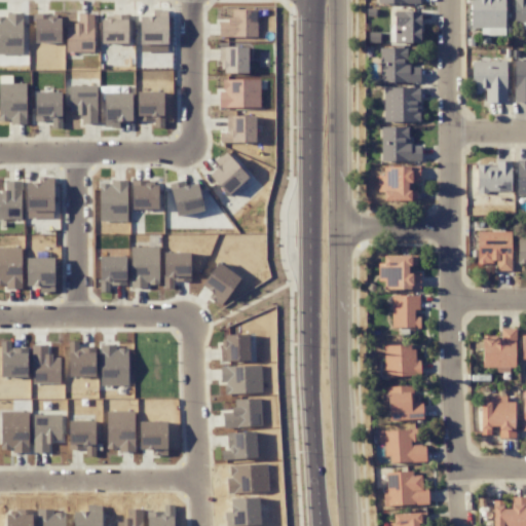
[(420,42),(419,11),(397,11),(398,43),(420,42)]
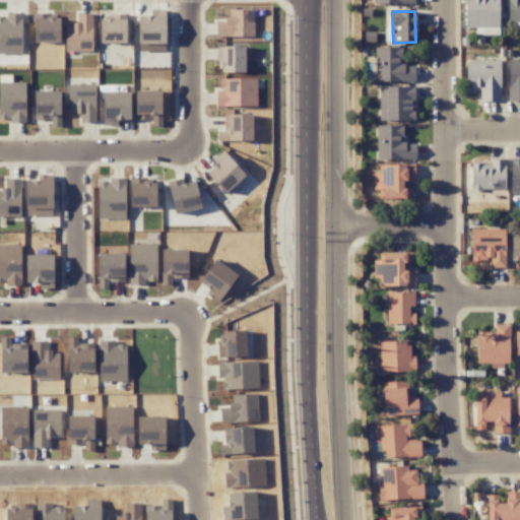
[(377,80),(413,81),(413,67),(401,67),(401,60),(392,60),(391,75),(377,74),(377,80)]
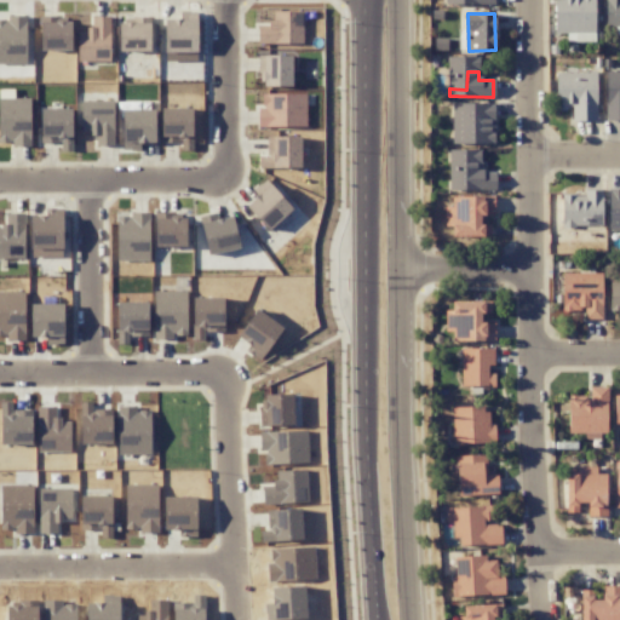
[(494,104),(452,103),(451,143),(493,144),(494,104)]
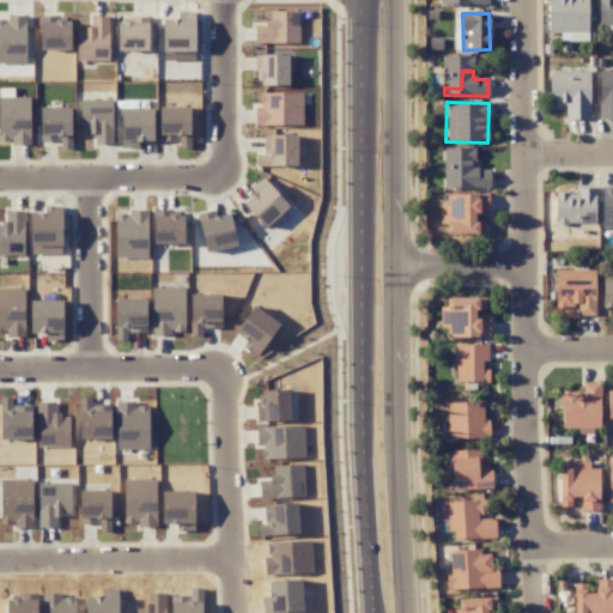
[(445,188),(477,187),(474,149),(443,150),(445,188)]
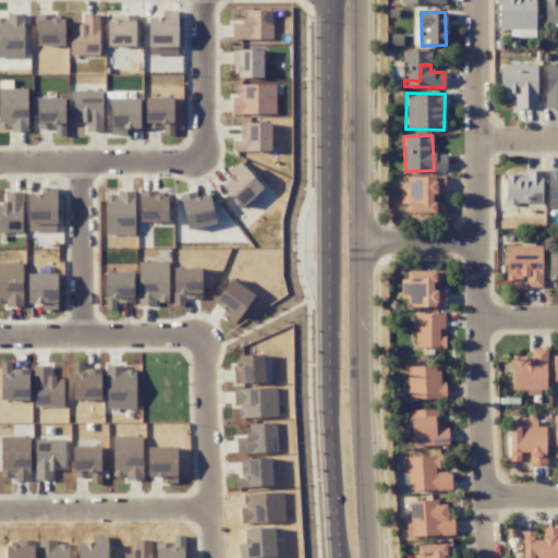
[(506,279),(525,279),(526,288),(543,288),(542,245),(506,246),(506,279)]
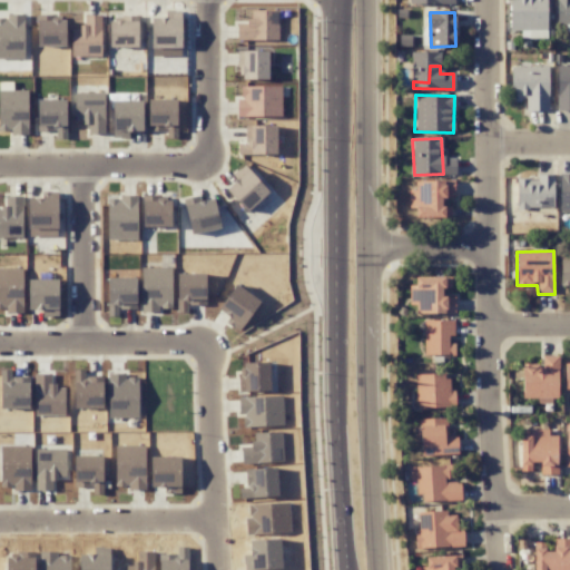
[(569,259),(561,259),(560,288),(569,288),(569,259)]
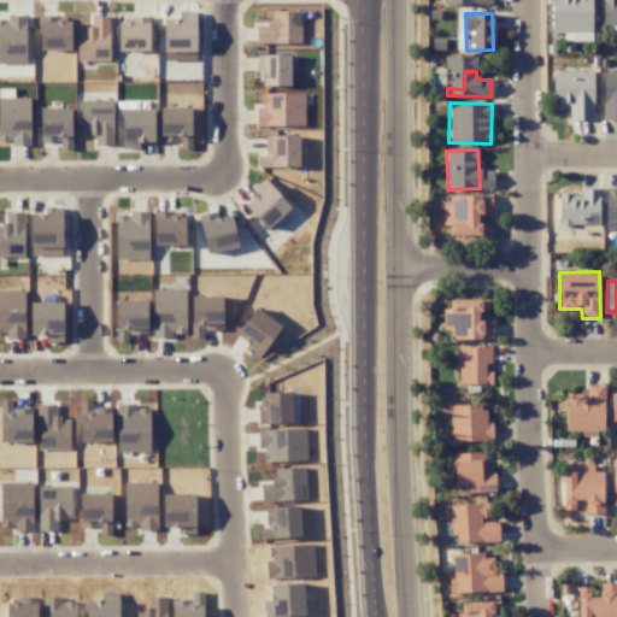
[(459,372),(459,383),(492,383),(492,372),(459,372)]
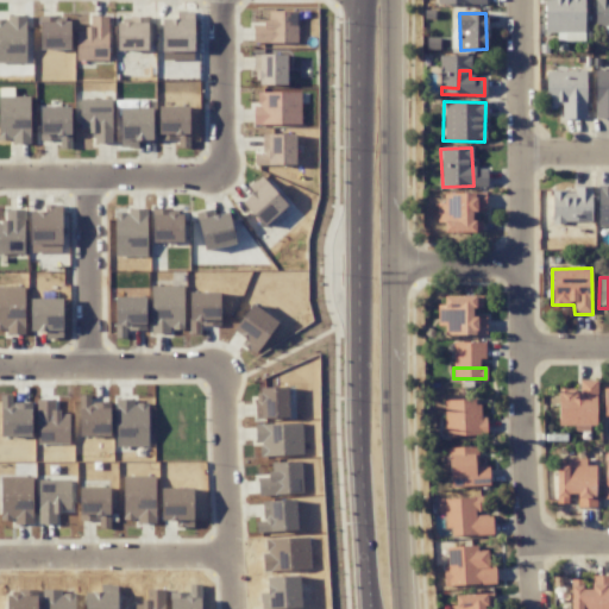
[(559,426),(596,425),(595,381),(579,381),(579,390),(558,390),(559,426)]
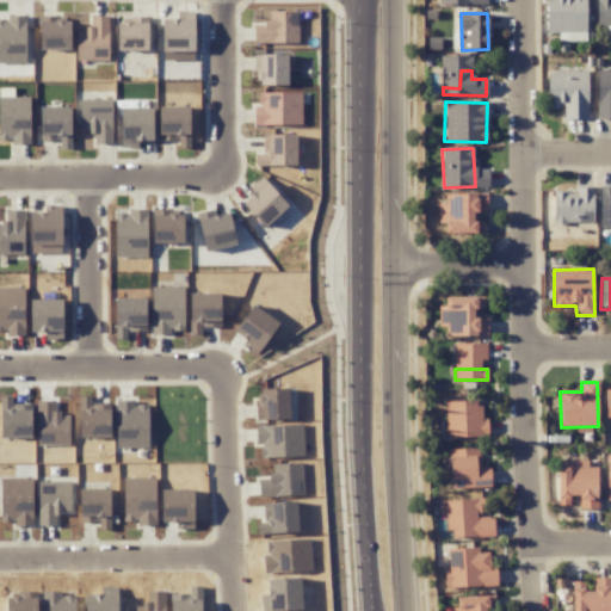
[(487,436),(487,418),(480,418),(479,400),(445,401),(446,438),(487,436)]
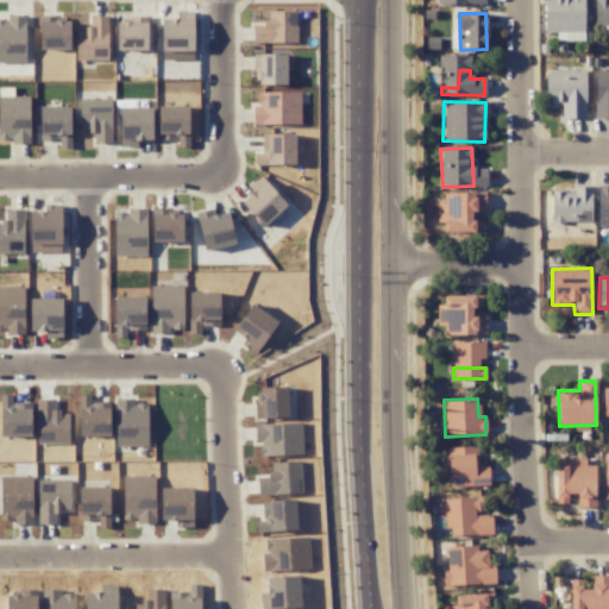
[(595,465),(585,465),(585,459),(566,458),(566,465),(557,465),(556,503),(567,503),(567,494),(577,494),(577,507),(595,507),(595,465)]
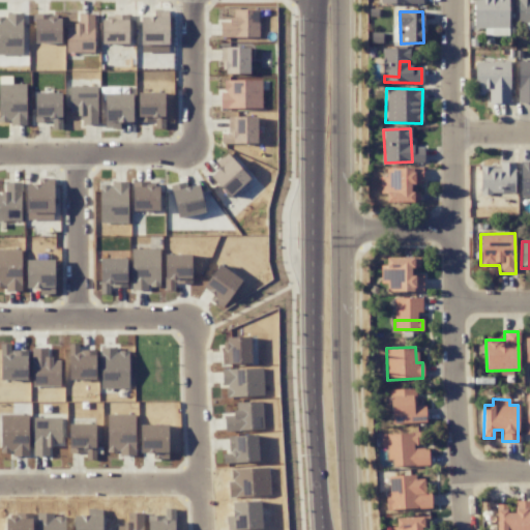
[(224,416),(225,431),(262,428),(260,403),(235,405),(236,415),(224,416)]
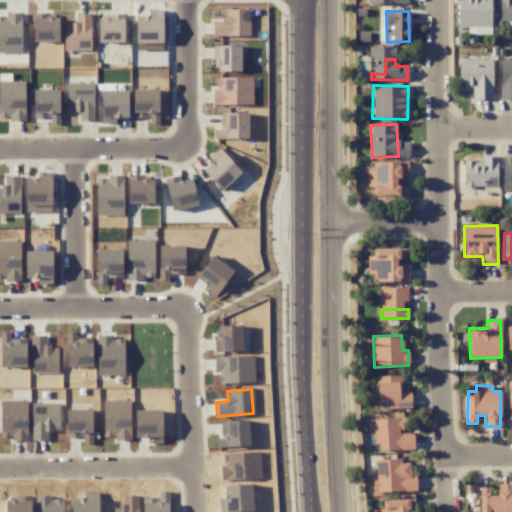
[(130,400),(103,401),(103,437),(116,437),(116,440),(130,440),(130,400)]
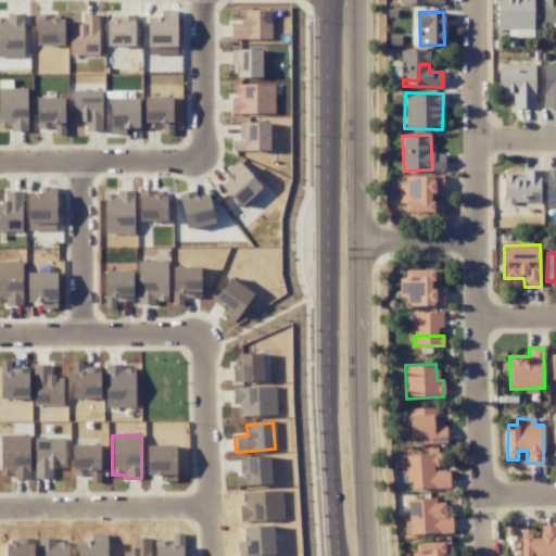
[(35,439),(35,475),(35,479),(50,479),(50,469),(64,469),(63,439),(35,439)]
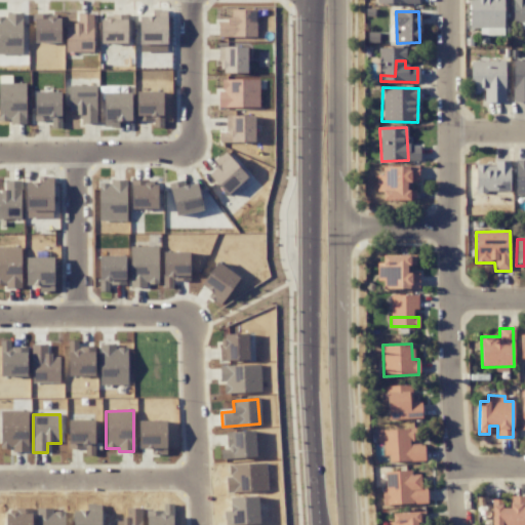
[(94,418),(68,418),(68,444),(93,445),(94,418)]
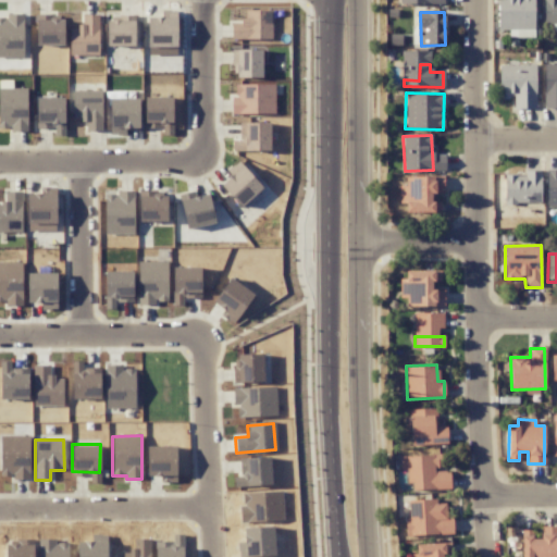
[(147,445),(148,477),(176,477),(175,444),(147,445)]
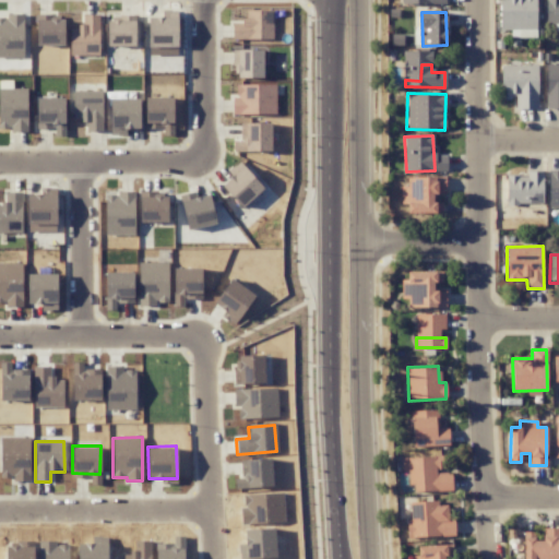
[(272,487),(271,458),(246,459),(247,487),(272,487)]
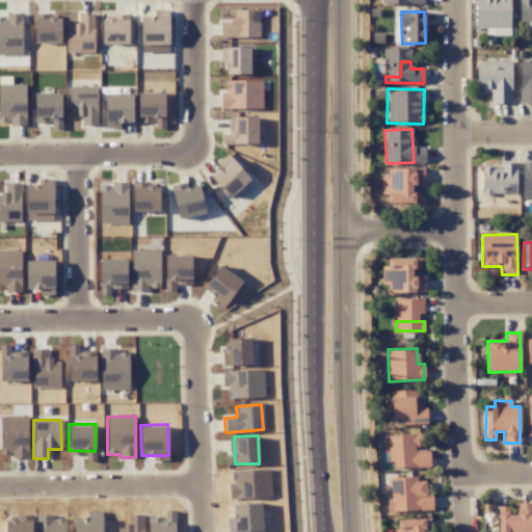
[(432,509),(432,491),(426,491),(426,483),(406,484),(407,495),(388,496),(389,512),(432,509)]
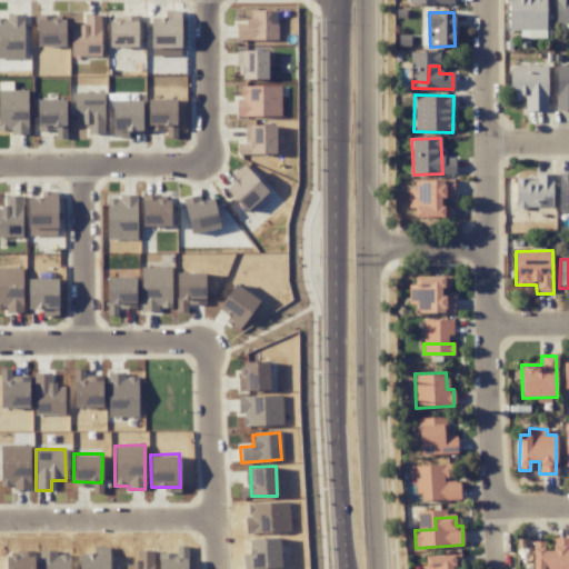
[(533,548),(532,568),(568,568),(568,538),(552,538),(552,548),(533,548)]
